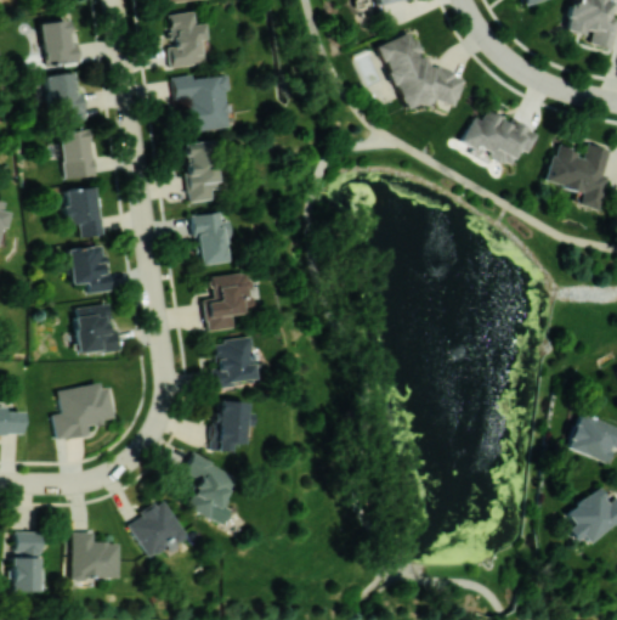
[(575,0),(567,31),(590,37),(589,44),(613,50),(616,40),(616,20),(611,18),(615,3),(605,0),(604,0),(575,0)]
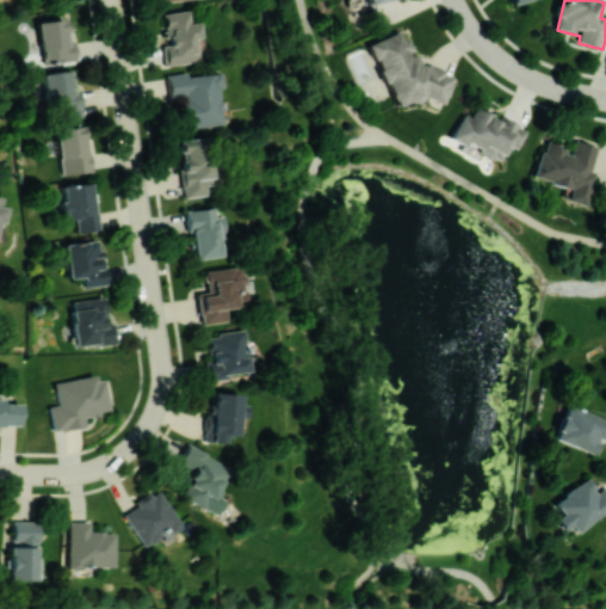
[(166,14),(168,66),(203,65),(201,24),(192,24),(191,13),(166,14)]
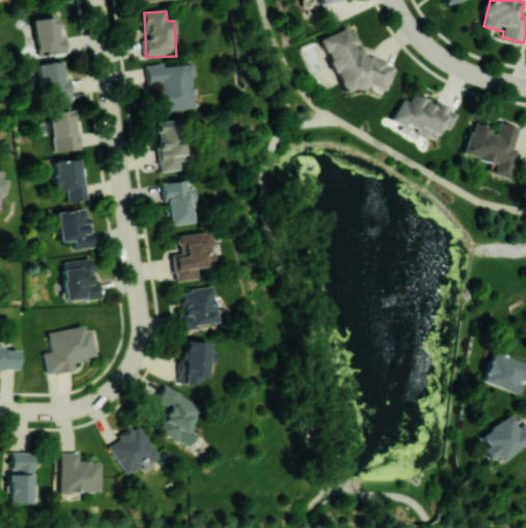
[(35,20),(40,57),(69,53),(67,34),(61,35),(59,18),(35,20)]
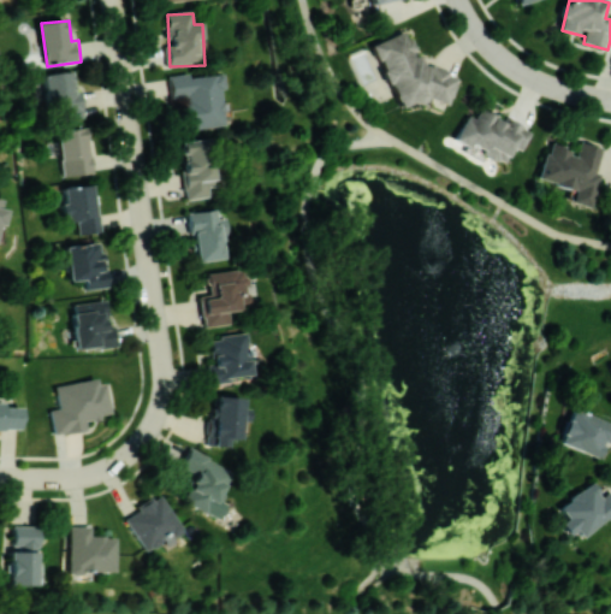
[(374,48),(387,72),(386,75),(405,108),(415,104),(422,105),(432,100),(451,106),(457,83),(451,72),(426,64),(422,57),(416,55),(417,49),(407,30),(374,48)]
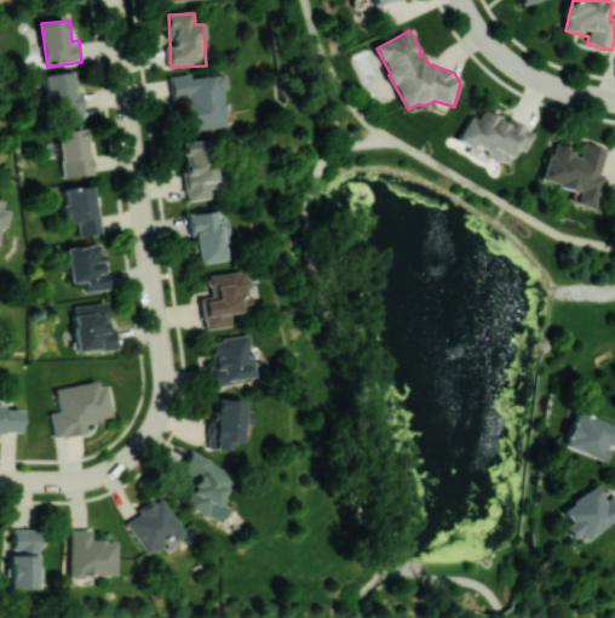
[(49,75),(53,124),(87,120),(85,92),(80,92),(78,73),(49,75)]
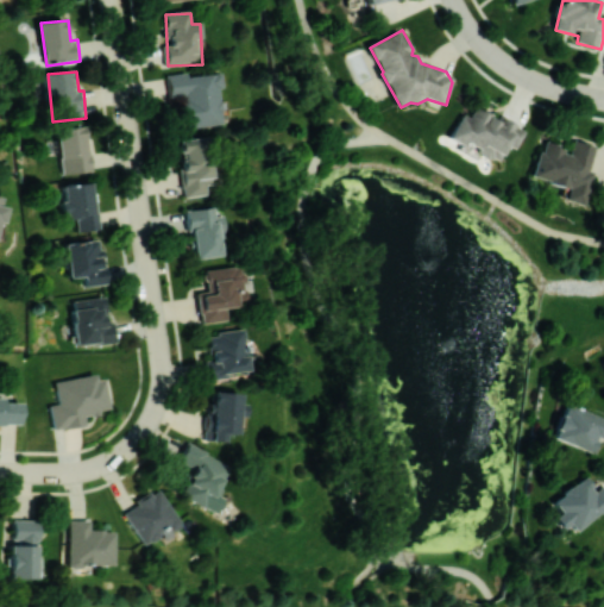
[(170,76),(172,100),(184,99),(188,130),(226,125),(222,89),(225,88),(224,74),(189,79),(189,74),(170,76)]
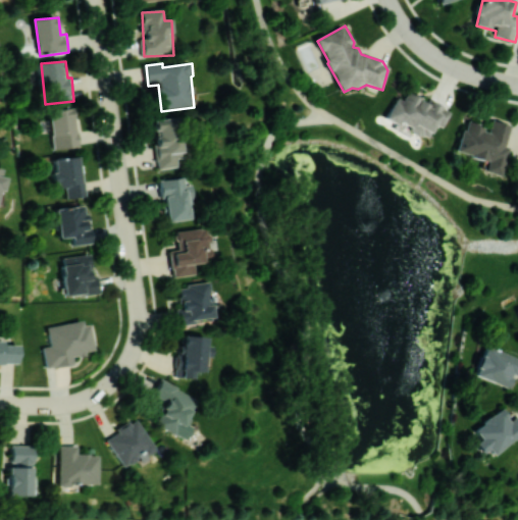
[(386,119),(428,140),(435,125),(444,130),(452,112),(428,101),(427,102),(408,93),(403,101),(397,98),(386,119)]
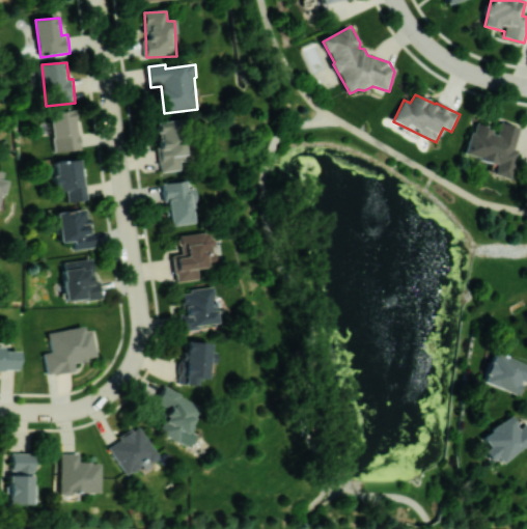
[(52,113),(56,152),(82,150),(78,111),(52,113)]
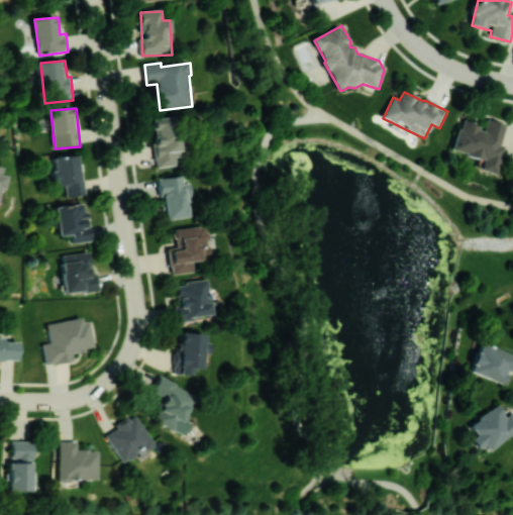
[(157,118),(158,168),(182,167),(180,117),(157,118)]
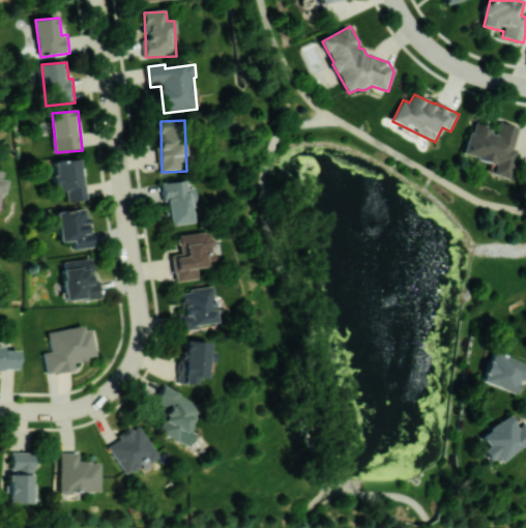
[(57,164),(59,177),(57,177),(59,193),(70,191),(71,203),(88,201),(83,159),(57,164)]
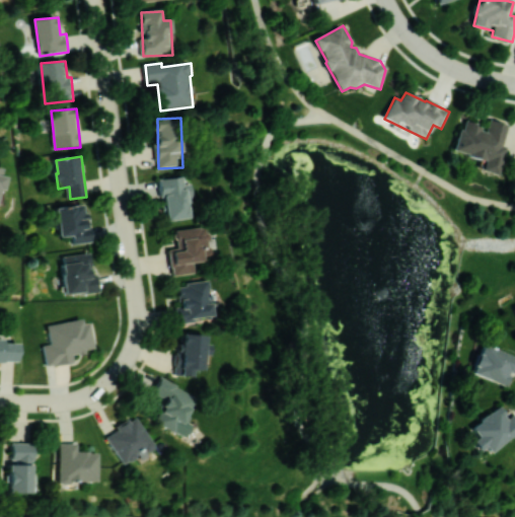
[(168,221),(195,219),(191,185),(187,186),(186,177),(160,179),(162,196),(166,195),(168,221)]
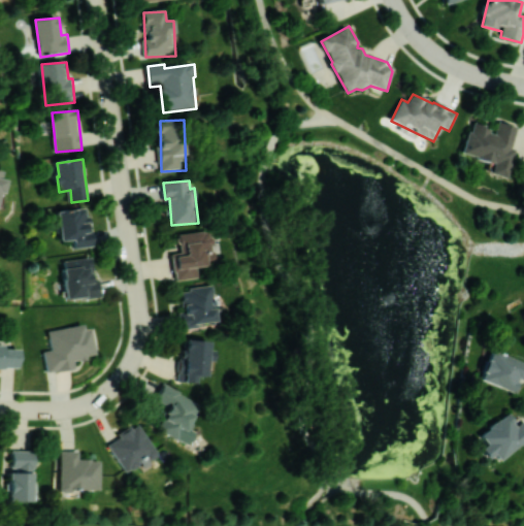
[(62,242),(75,240),(76,250),(94,248),(90,209),(59,212),(62,242)]
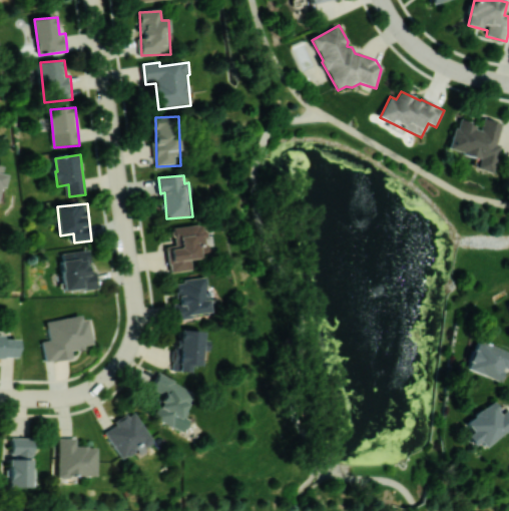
[(175,228),(177,246),(169,247),(171,274),(193,271),(192,260),(210,258),(207,225),(175,228)]
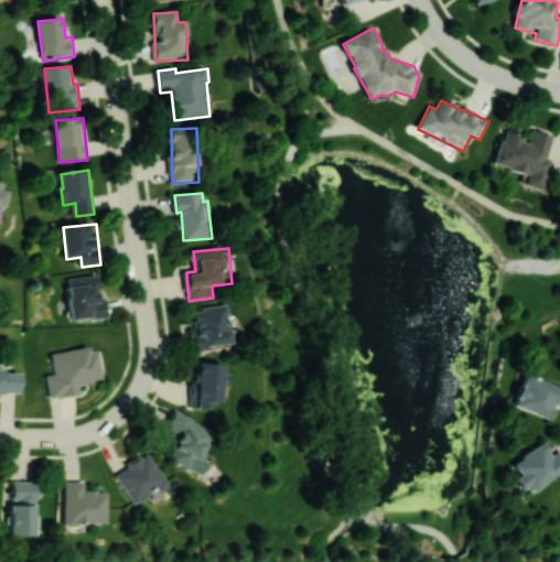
[(74,322),(110,316),(108,300),(104,300),(100,276),(67,280),(74,322)]
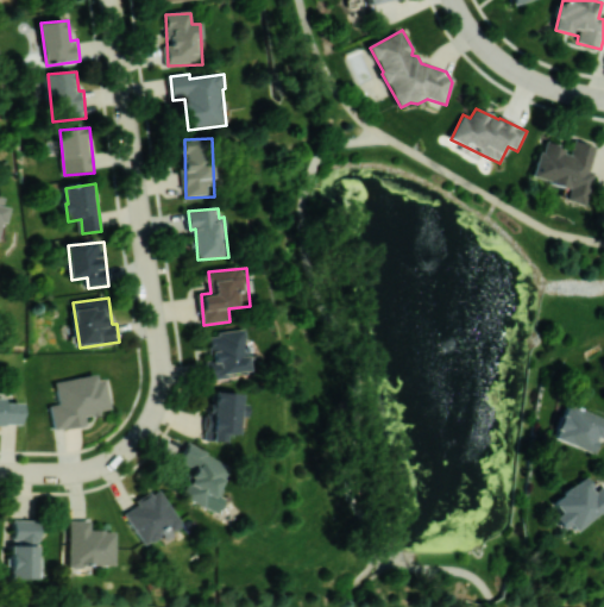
[(214,381),(232,380),(232,374),(251,373),(247,332),(211,335),(214,381)]
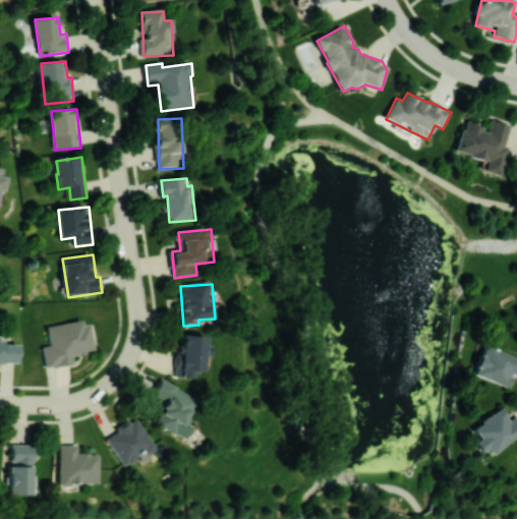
[(48,327),(52,346),(44,347),(48,368),(74,364),(73,356),(94,352),(89,320),(48,327)]
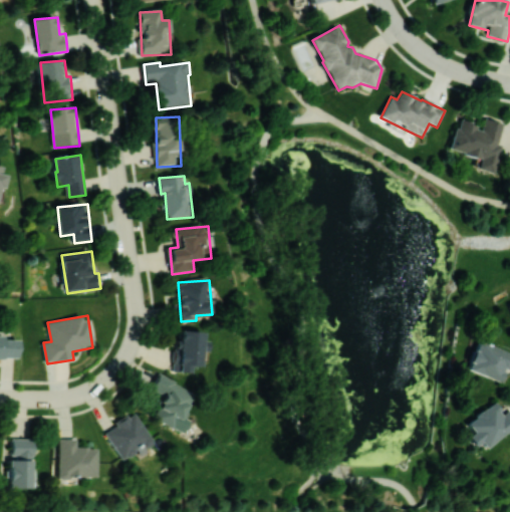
[(205,332),(179,331),(177,372),(192,373),(192,366),(202,367),(203,351),(211,351),(211,342),(205,342),(205,332)]
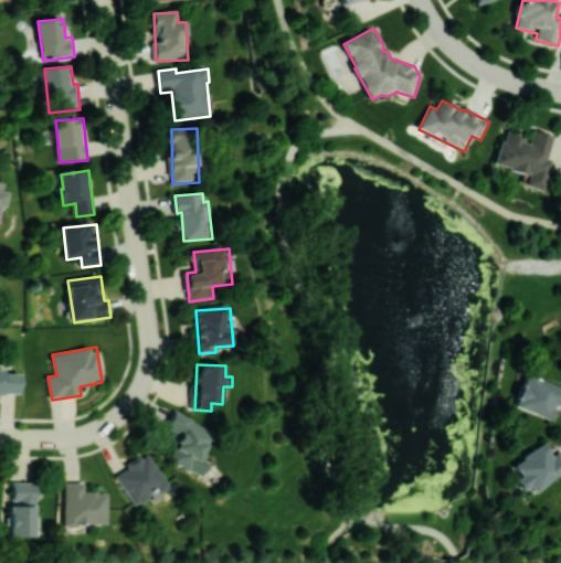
[(21,374),(3,375),(3,368),(0,367),(0,394),(22,395),(21,374)]
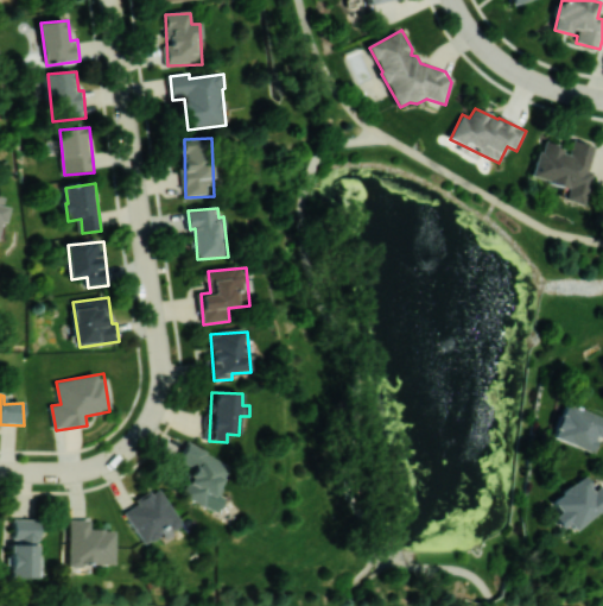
[(596,454),(602,437),(602,417),(567,405),(554,440),(596,454)]
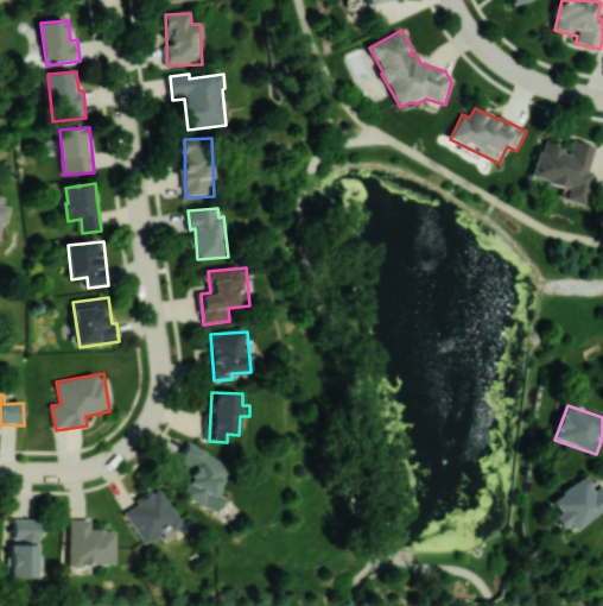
[(182,462),(197,469),(185,498),(220,512),(226,498),(221,496),(234,465),(189,444),(182,462)]
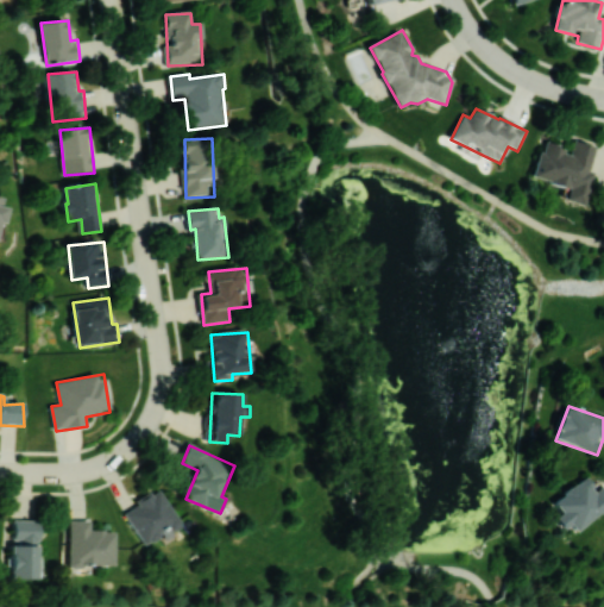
[(578,533),(603,513),(603,488),(599,490),(589,477),(554,504),(562,514),(555,519),(565,531),(572,525),(578,533)]
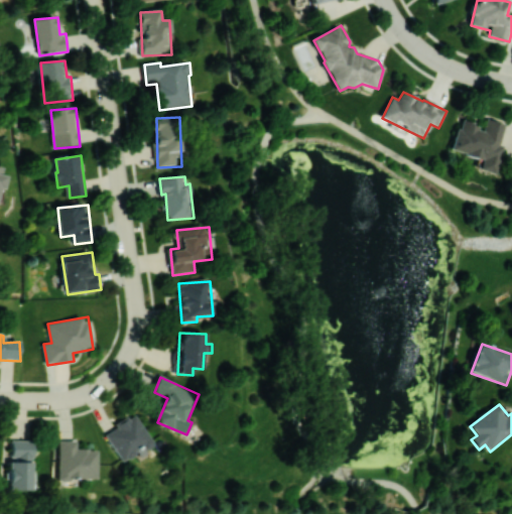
[(125,464),(147,450),(149,452),(157,446),(138,415),(107,434),(125,464)]
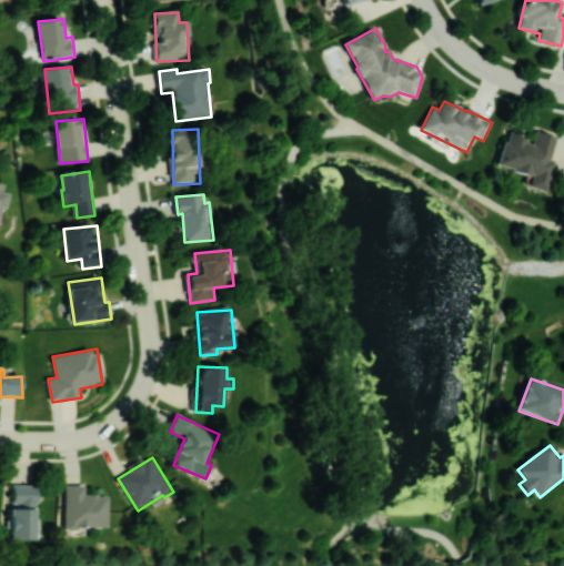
[(36,541),(37,486),(14,485),(14,507),(11,507),(11,541),(36,541)]
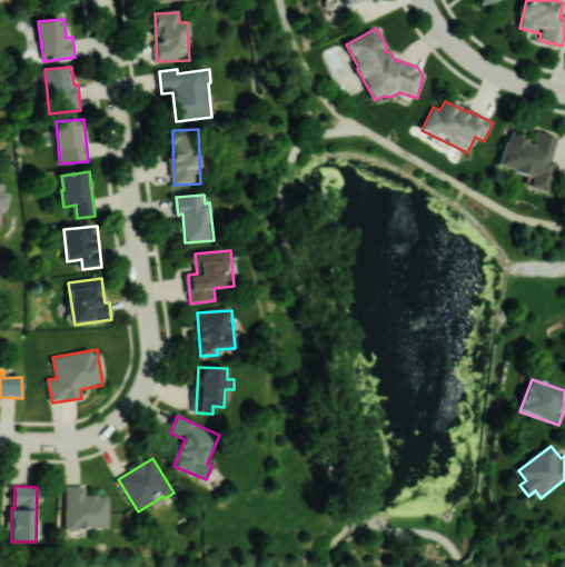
[(87,487),(67,488),(67,529),(110,529),(109,496),(87,496),(87,487)]
